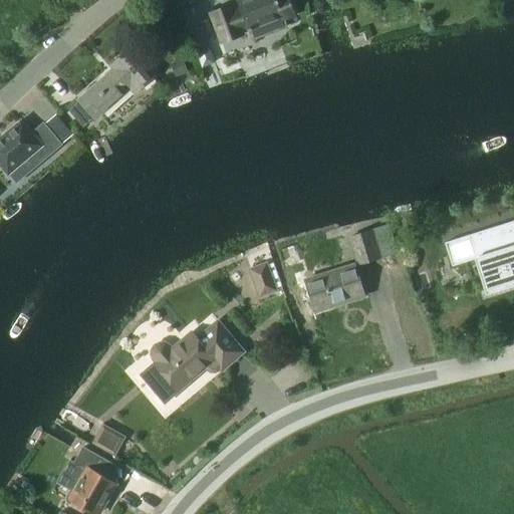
[(210,13),(222,43),(229,40),(228,36),(249,28),(253,39),(286,27),(284,20),(295,16),(288,0),(238,0),(241,7),(234,9),(232,5),(210,13)]
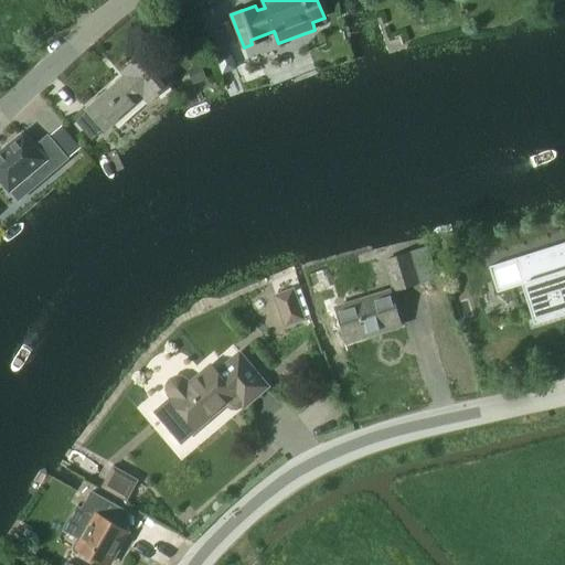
[(204,24),(217,57),(230,53),(217,20),(204,24)]
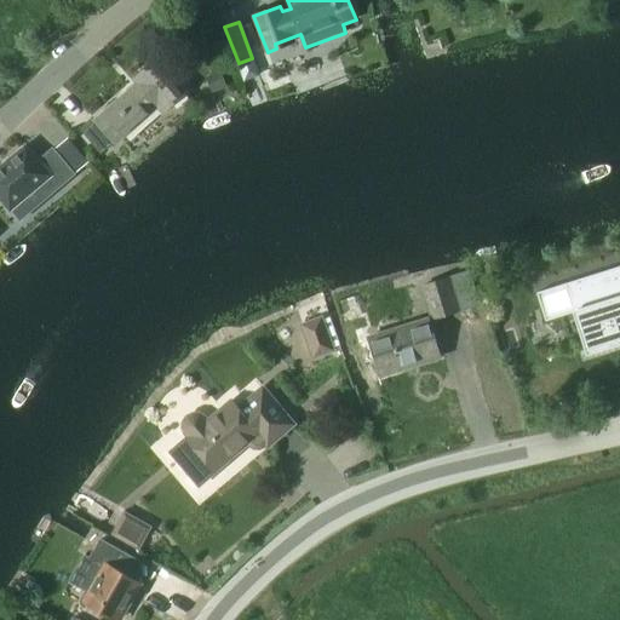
[(137,82),(96,119),(93,116),(79,128),(101,154),(115,143),(159,107),(162,112),(187,91),(159,58),(133,79),(137,82)]
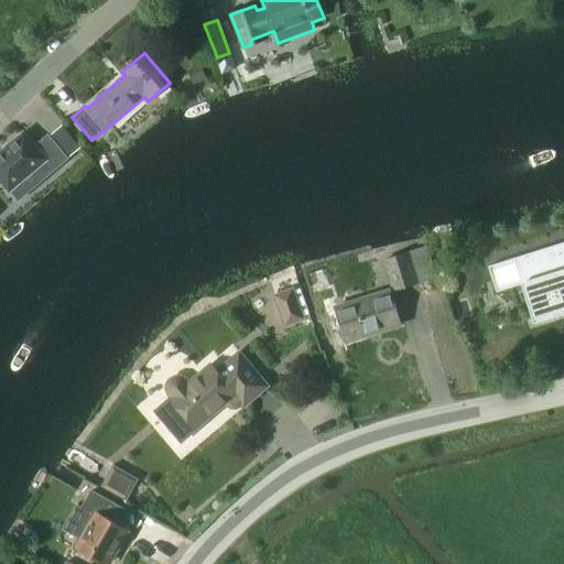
[(187,71),(193,85),(207,79),(201,65),(187,71)]
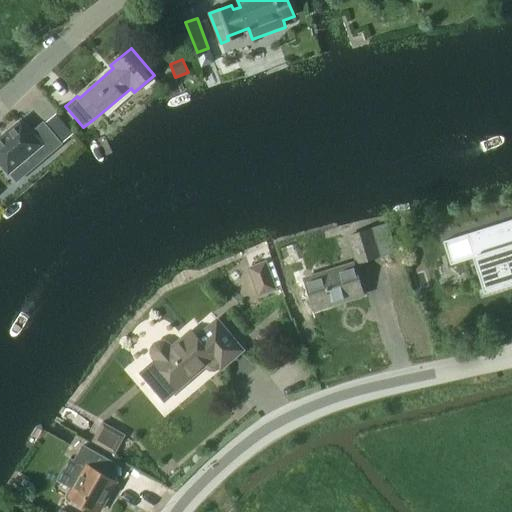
[(21,119),(0,136),(0,166),(8,176),(32,156),(39,164),(62,144),(45,123),(44,122),(32,132),(21,119)]
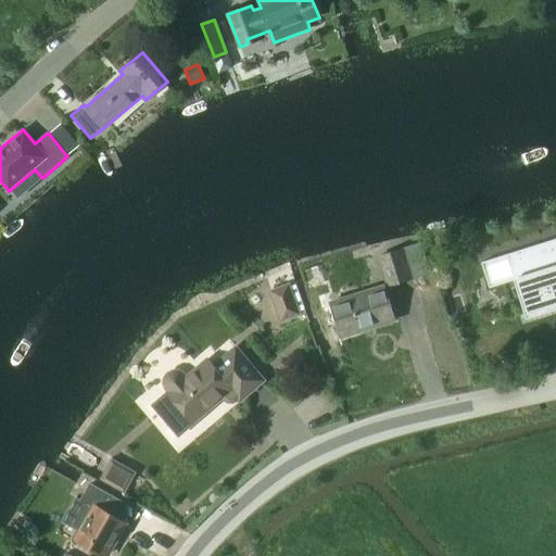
[(555,239),(509,254),(526,304),(522,305),(526,318),(555,308),(555,239)]
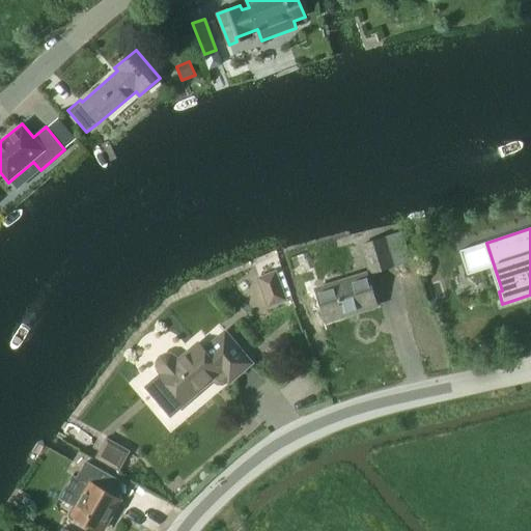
[(316,294),(328,336),(404,314),(386,249),(363,255),(365,263),(328,273),(332,289),(316,294)]
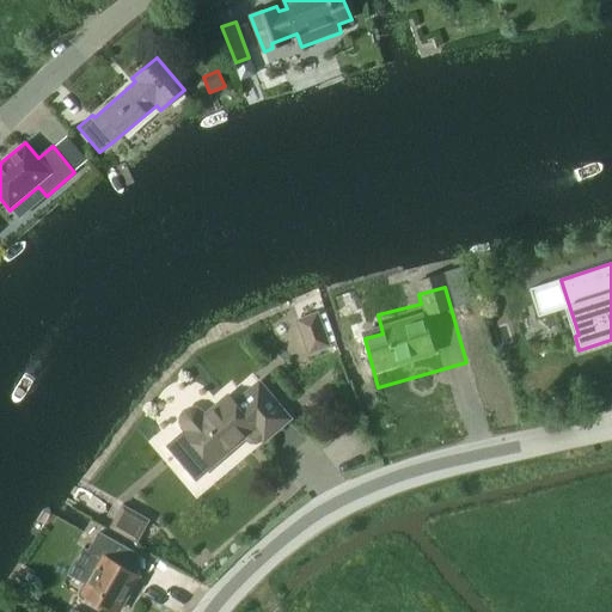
[(332,346),(319,311),(297,319),(308,354),(332,346)]
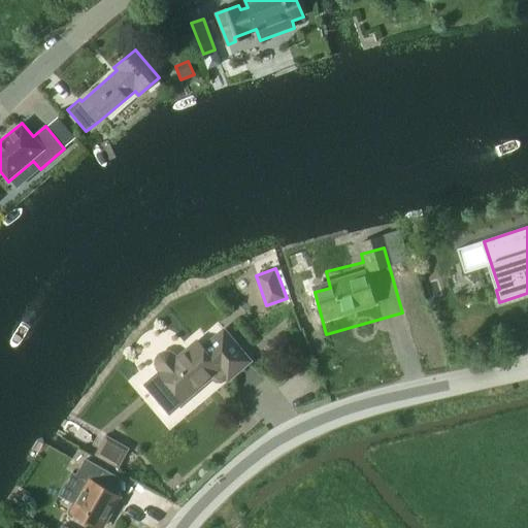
[(305,329),(316,326),(312,318),(302,321),(305,329)]
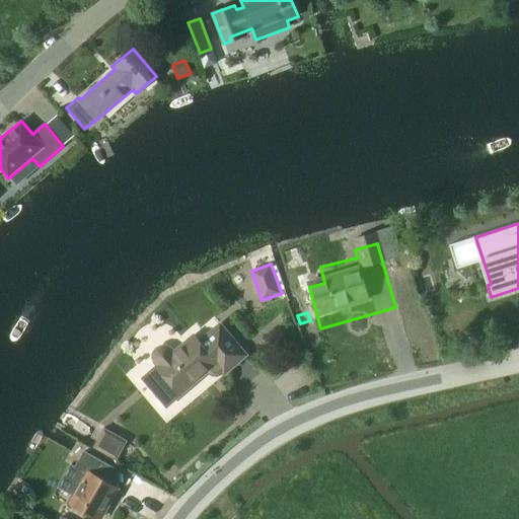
[(154,364),(156,365),(144,375),(169,403),(179,394),(208,370),(214,374),(218,374),(223,371),(225,373),(246,354),(219,322),(201,339),(194,332),(174,350),(168,345),(162,344),(156,347),(153,352),(151,358),(154,364)]
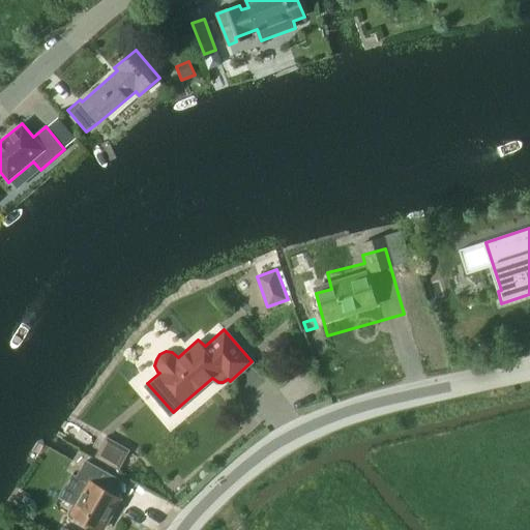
[(106,437),(94,458),(118,471),(130,450),(106,437)]
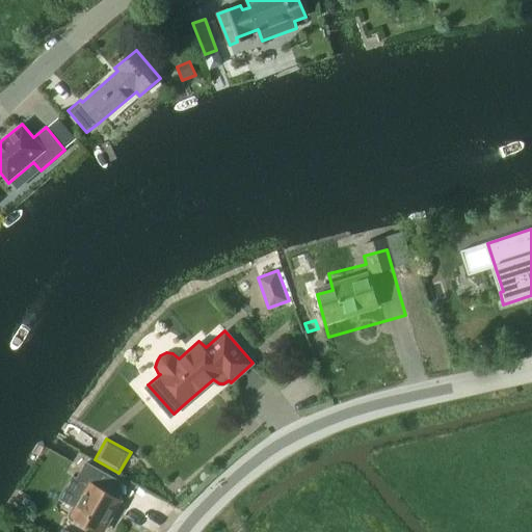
[(124,483),(85,461),(77,476),(74,475),(61,494),(77,502),(70,514),(99,531),(101,531),(120,499),(115,497),(124,483)]
